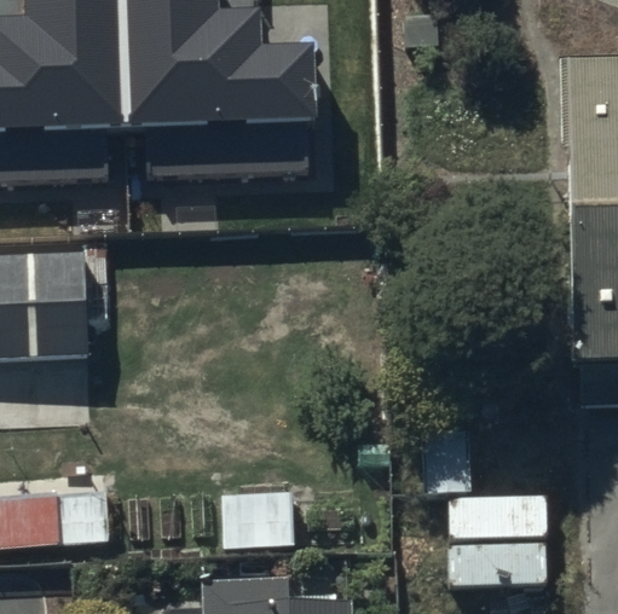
[(0,180),(111,177),(109,123),(145,121),(148,173),(306,167),(304,113),(313,113),(310,41),(259,44),(258,3),(220,5),(219,0),(22,0),(23,7),(0,7),(0,180)]
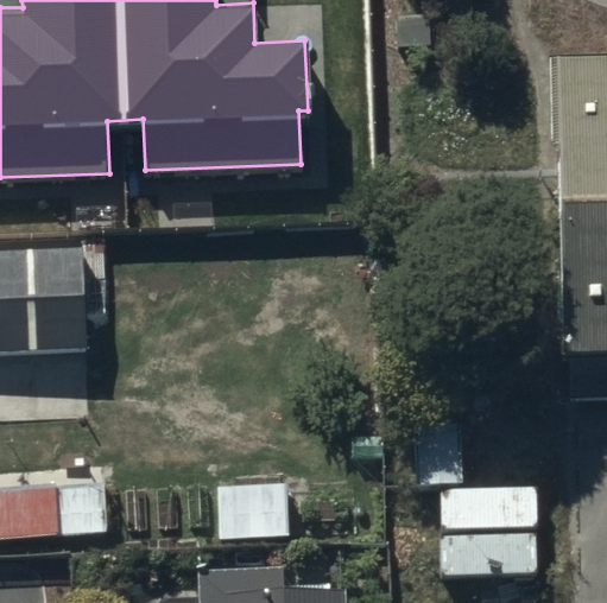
[(606,56),(557,58),(566,351),(606,349),(606,56)]
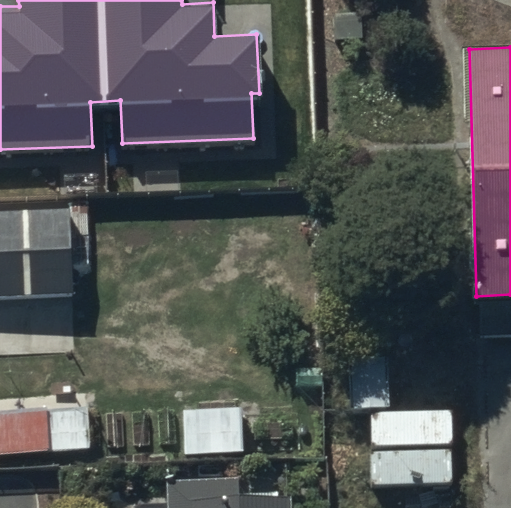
[(71,219),(0,218),(0,300),(72,300),(71,219)]
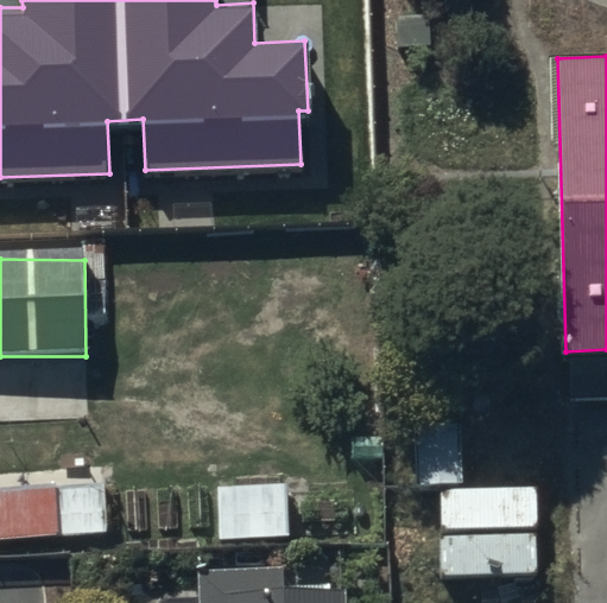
[(462,489),(462,429),(416,427),(416,489),(462,489)]
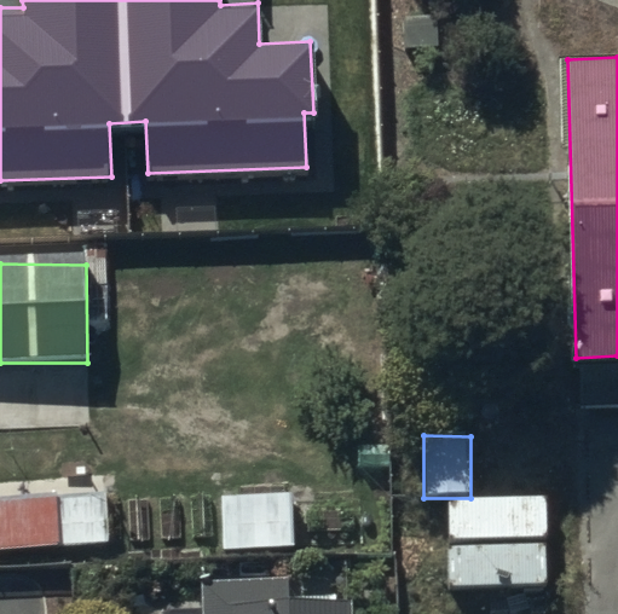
[(105,497),(0,498),(0,545),(107,544),(105,497)]
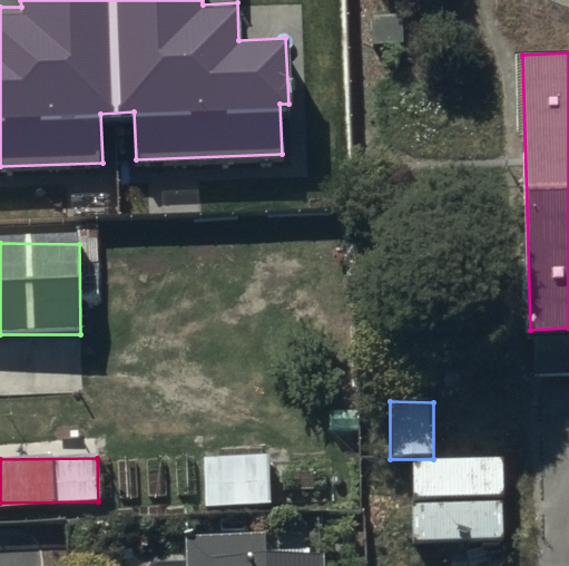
[(272,459),(205,459),(205,504),(272,503),(272,459)]
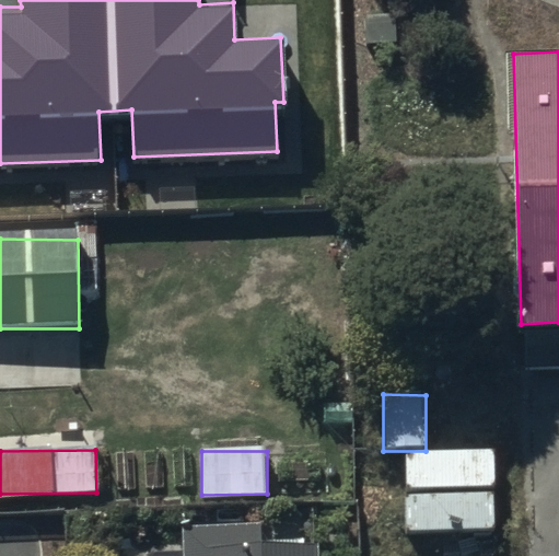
[(318,555),(318,547),(263,548),(263,529),(183,531),(184,552),(148,553),(148,555),(318,555)]
